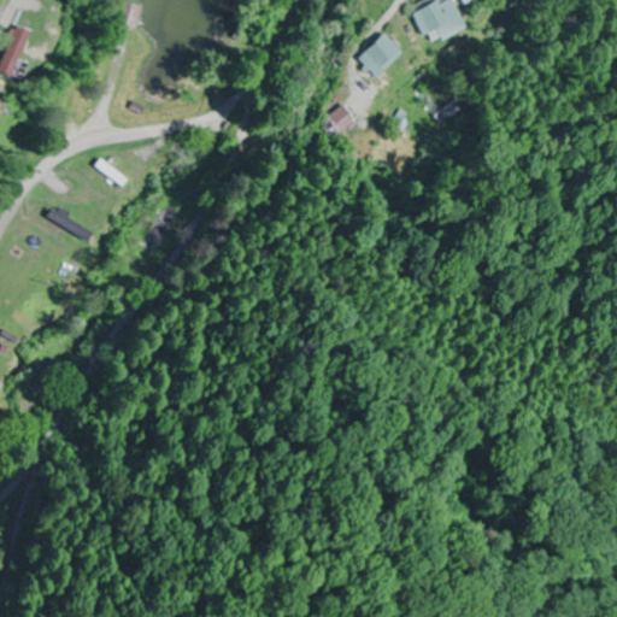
[(423,37),(435,31),(440,42),(465,30),(450,0),(442,0),(411,16),(423,37)]
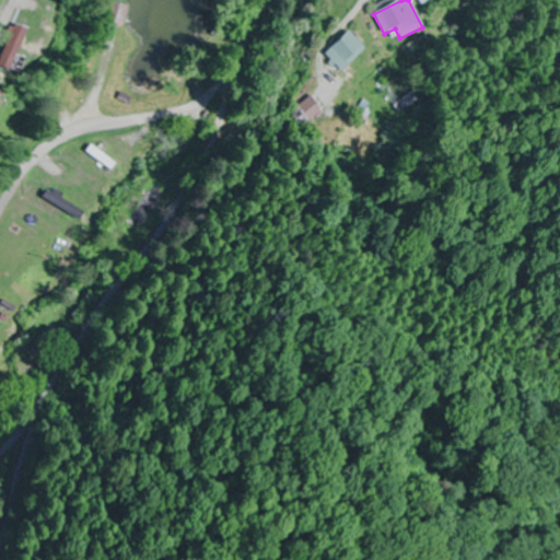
[(25,71),(42,30),(30,24),(12,67),(25,71)]
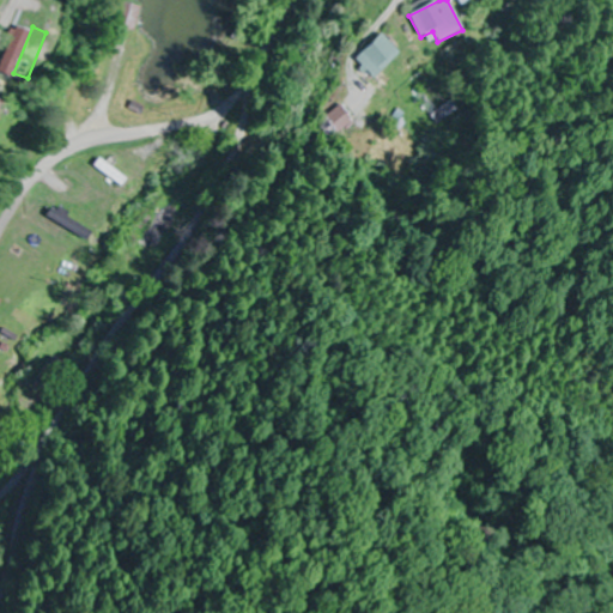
[(353,62),(372,82),(401,54),(381,35),(353,62)]
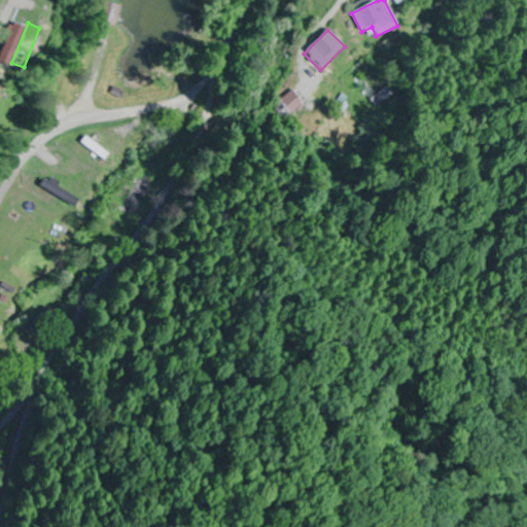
[(84,144),(105,161),(109,154),(90,138),(84,144)]
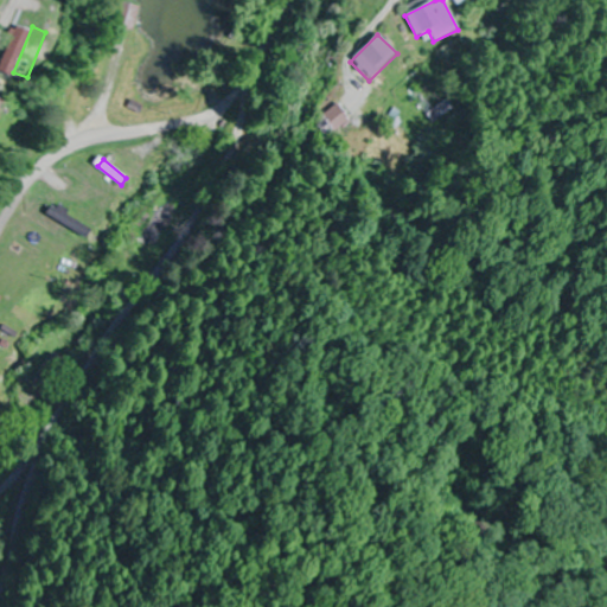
[(83,238),(89,231),(59,205),(53,213),(83,238)]
